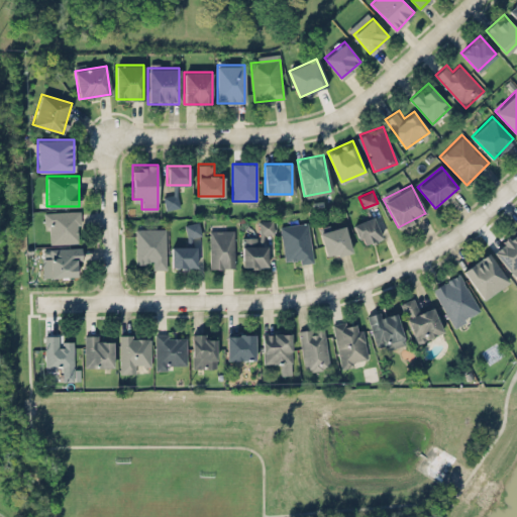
[(165,194),(165,207),(178,207),(178,194),(165,194)]
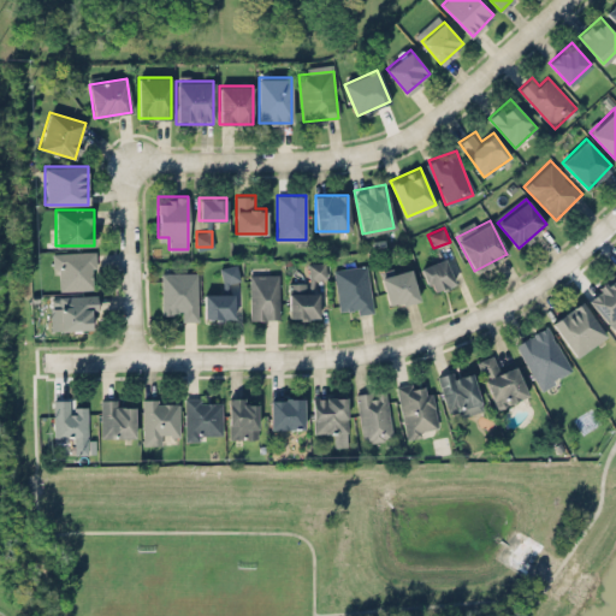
[(54,252),(55,289),(95,288),(94,252),(54,252)]
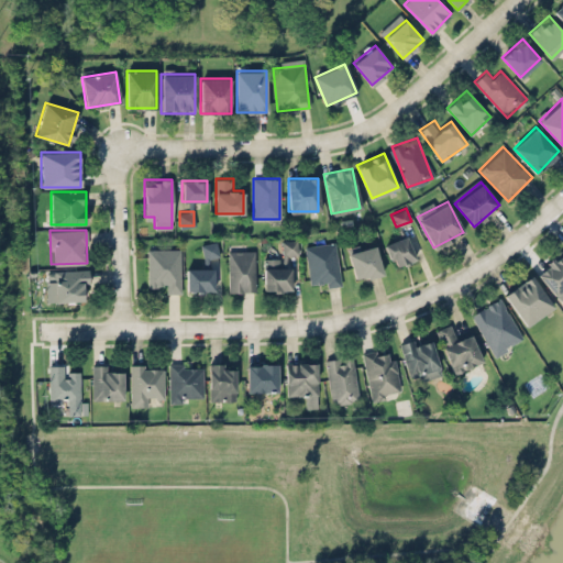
[(415,258),(405,235),(384,244),(394,268),(415,258)]
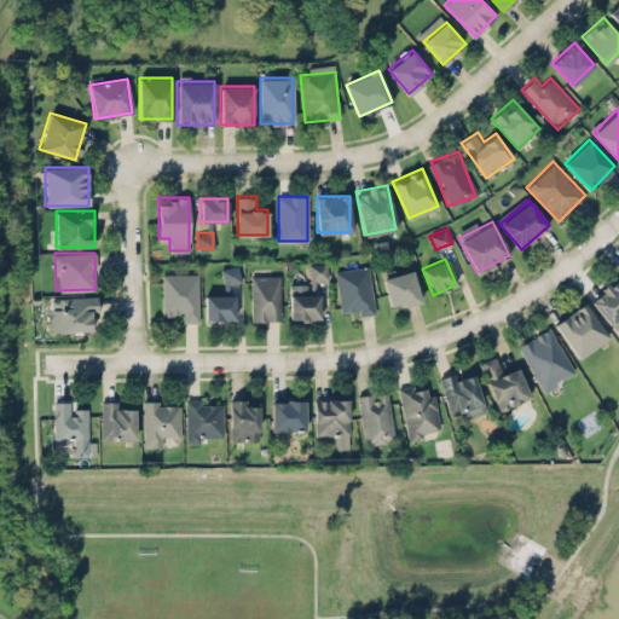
[(238,265),(221,268),(224,284),(241,282),(238,265)]
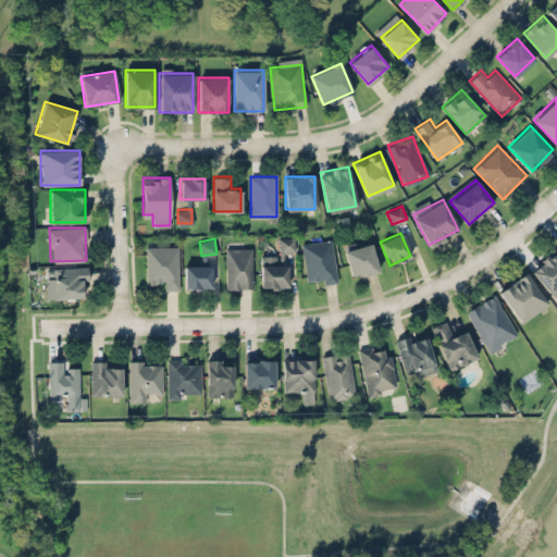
[(332,239),(302,242),(307,285),(336,282),(332,239)]
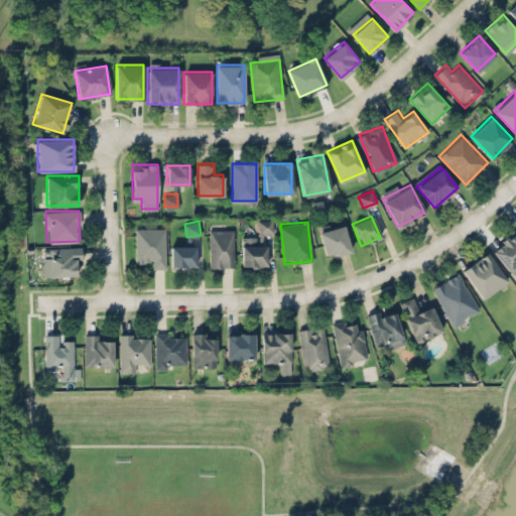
[(327,258),(351,249),(342,224),(317,232),(327,258)]
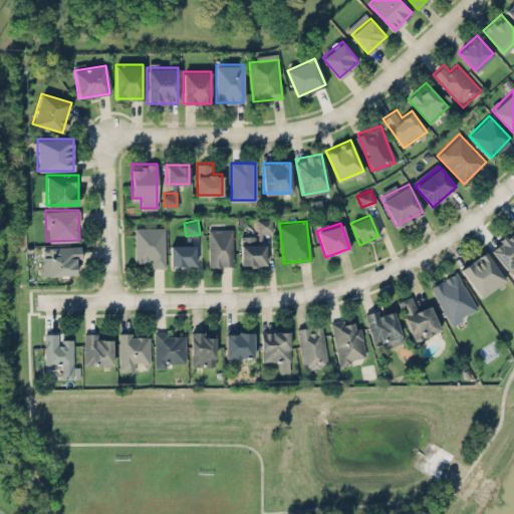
[(134,226),(134,258),(147,258),(147,267),(166,267),(166,226),(134,226)]
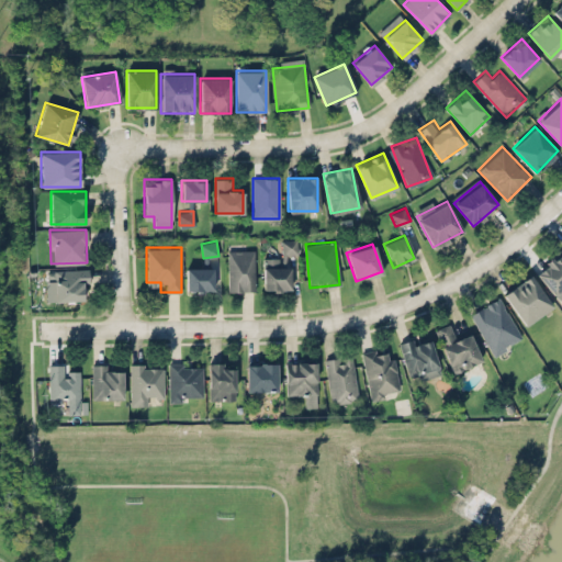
[(227,291),(255,291),(255,249),(227,249),(227,291)]
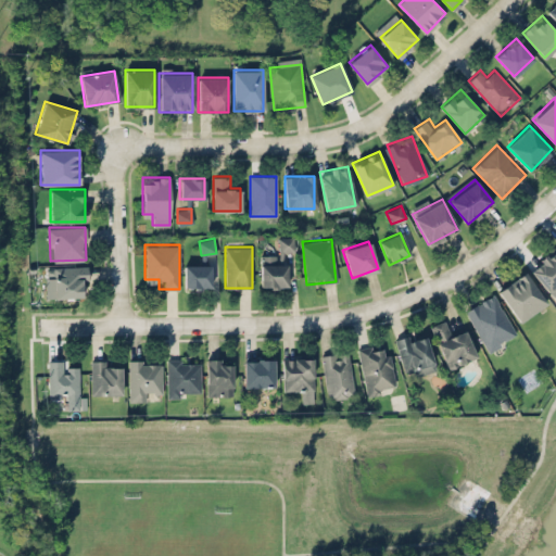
[(529,270),(552,293),(555,289),(555,250),(553,247),(529,270)]
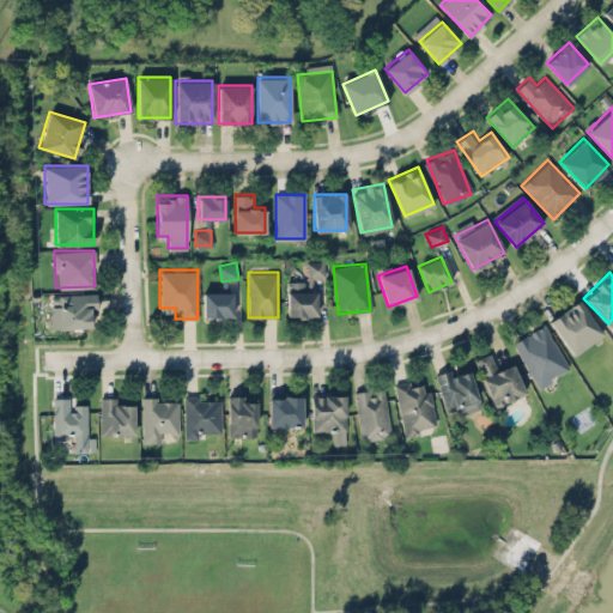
[(316,316),(315,290),(308,290),(308,279),(286,279),(286,317),(316,316)]
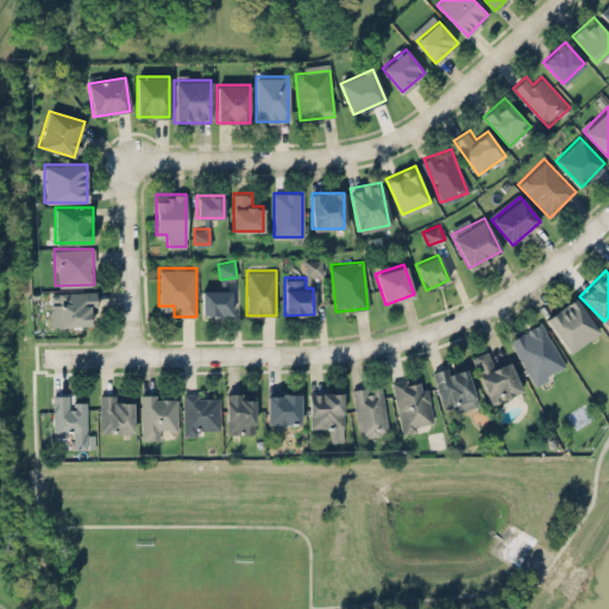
[(201,315),(231,315),(231,289),(201,289),(201,315)]
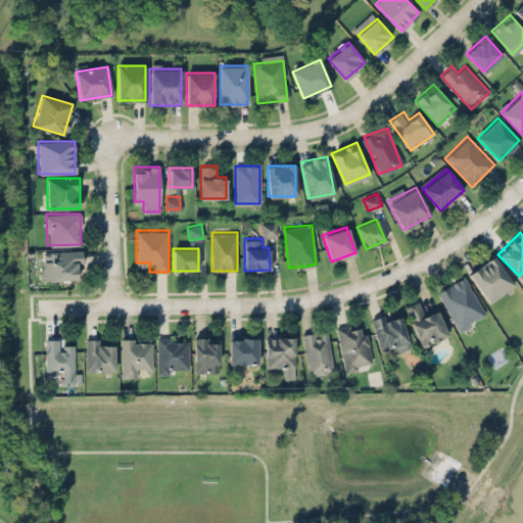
[(82,250),(51,250),(51,279),(82,279),(82,250)]
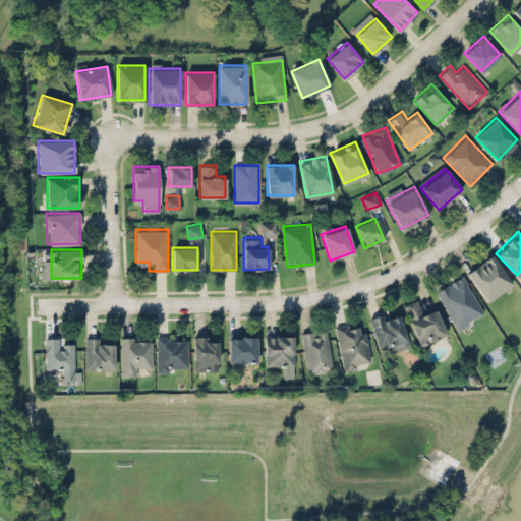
[(512,283),(491,254),(466,273),(486,301),(512,283)]
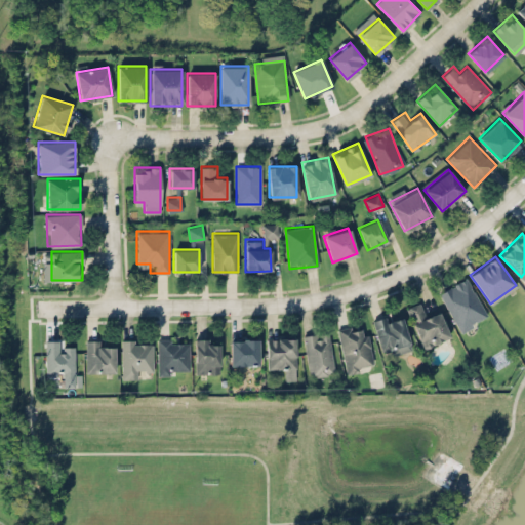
[(439,290),(458,332),(488,320),(469,277),(439,290)]
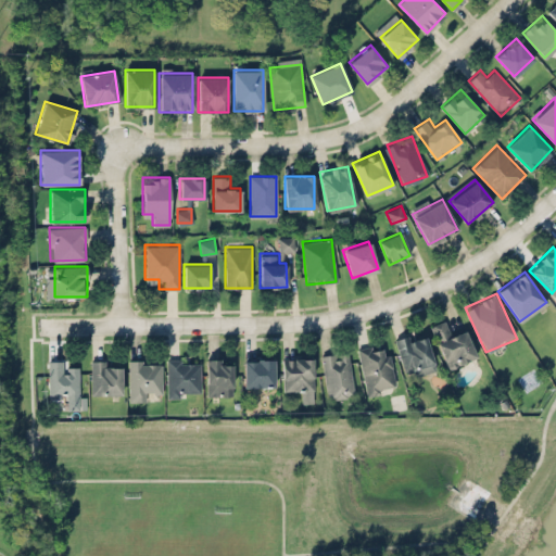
[(465,325),(452,329),(447,319),(431,325),(446,368),(476,358),(465,325)]
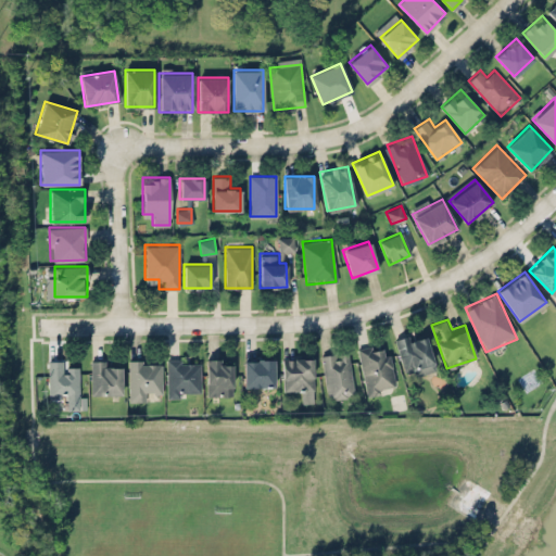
[(434,370),(426,331),(396,338),(404,377),(434,370)]
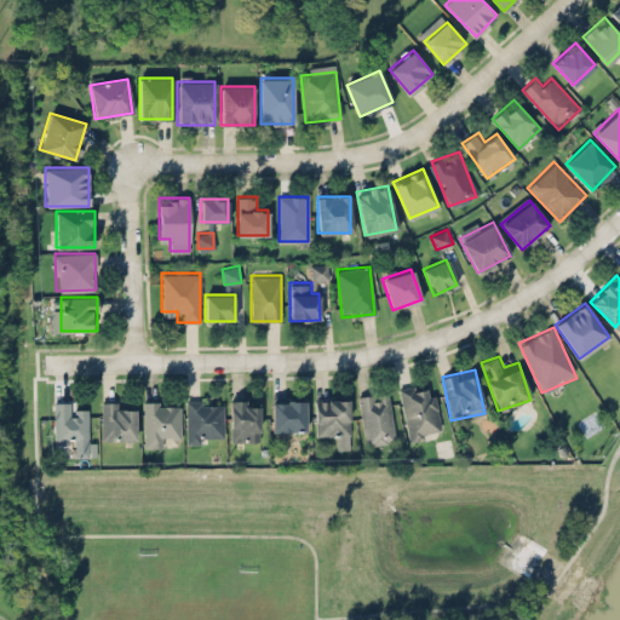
[(408,440),(442,435),(435,391),(424,394),(422,383),(400,386),(408,440)]
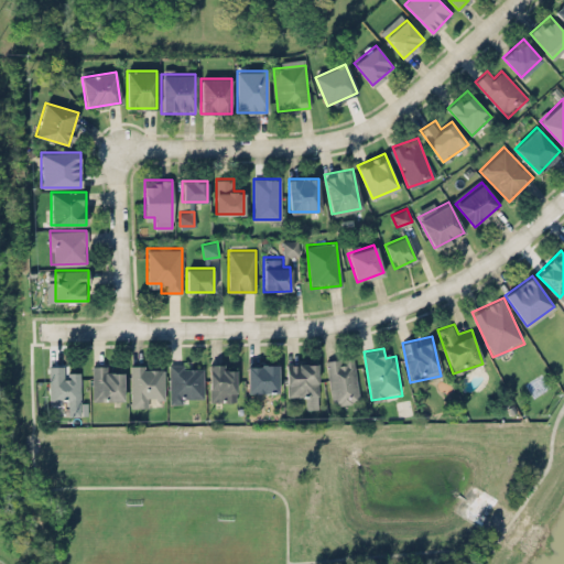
[(354,357),(326,359),(331,404),(358,401),(354,357)]
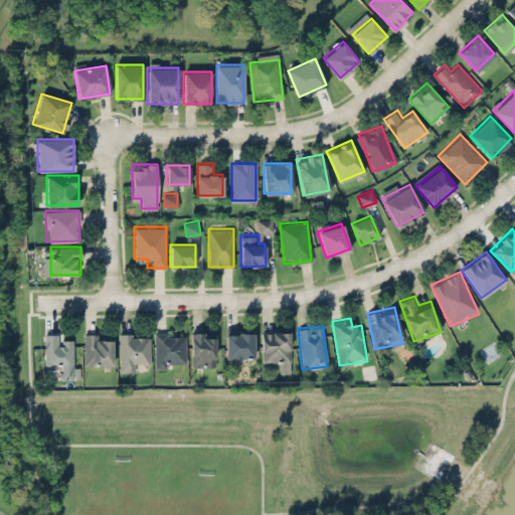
[(281,372),(290,372),(290,331),(261,331),(262,361),(281,361),(281,372)]
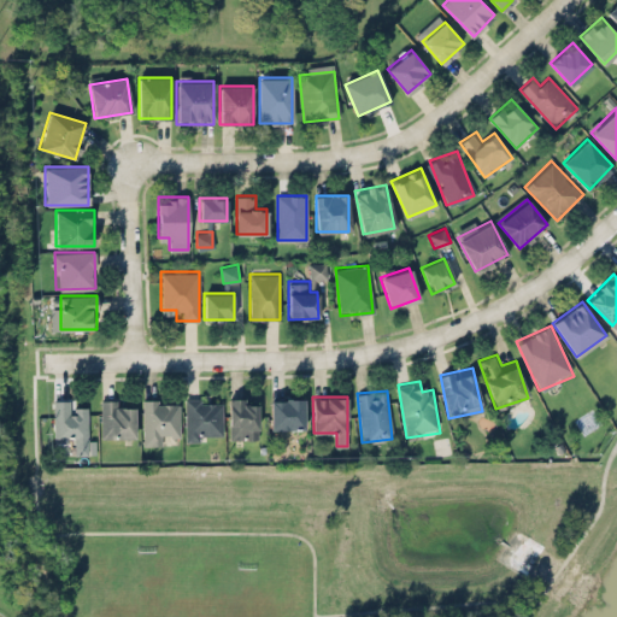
[(222,398),(184,398),(184,439),(222,439),(222,398)]
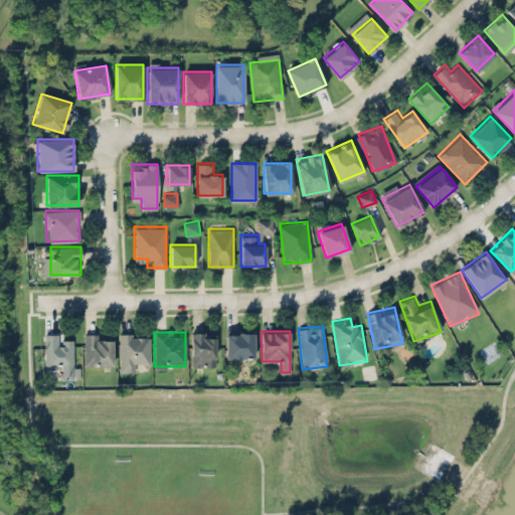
[(213,366),(213,332),(190,332),(190,366),(213,366)]
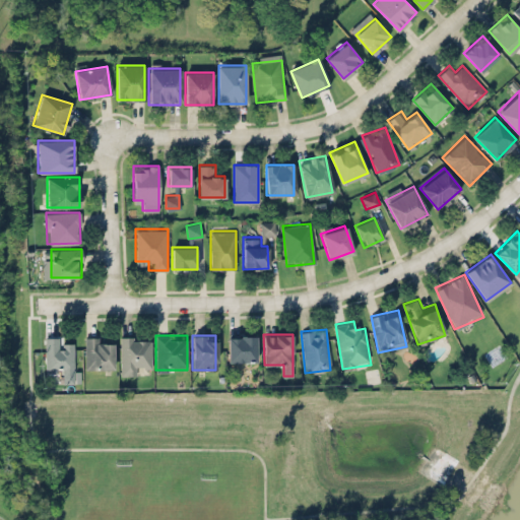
[(226,362),(255,362),(255,335),(226,335),(226,362)]
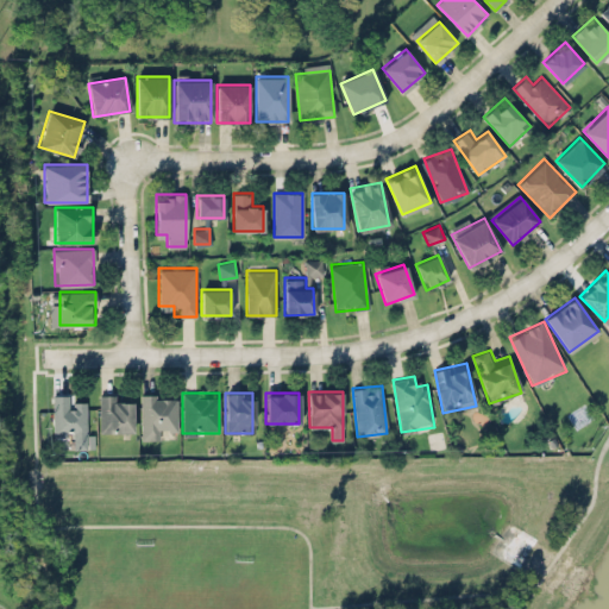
[(54,429),(66,429),(66,440),(86,440),(86,402),(74,402),(74,394),(54,394),(54,429)]
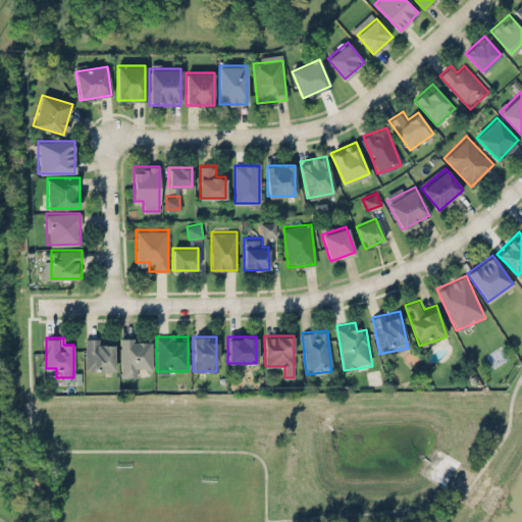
[(152,337),(120,337),(120,376),(141,376),(141,368),(152,368),(152,337)]
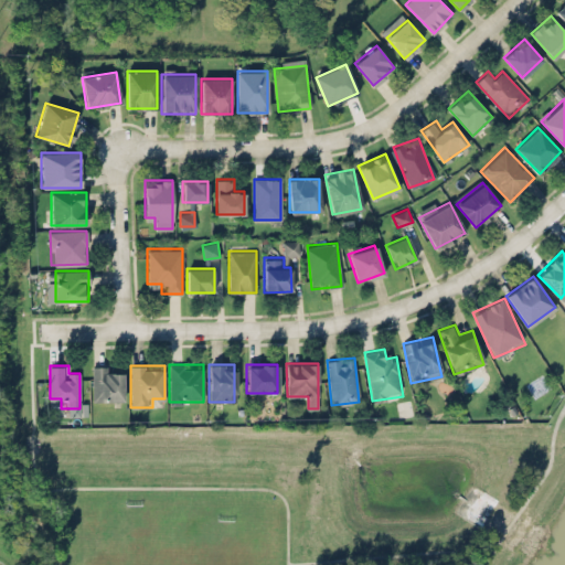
[(123,368),(92,368),(92,401),(123,401),(123,368)]
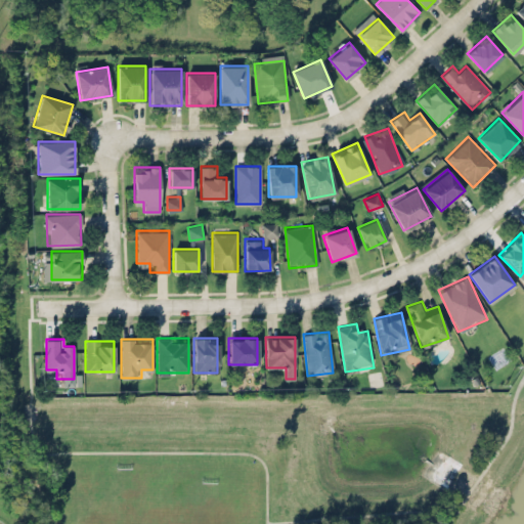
All buildings are outlined.
